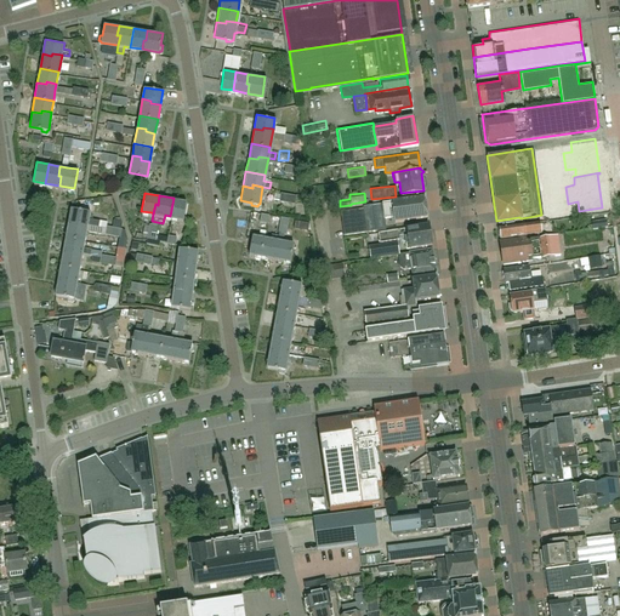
[(393,220),(426,215),(424,195),(388,200),(390,210),(391,212),(393,212),(393,220)]
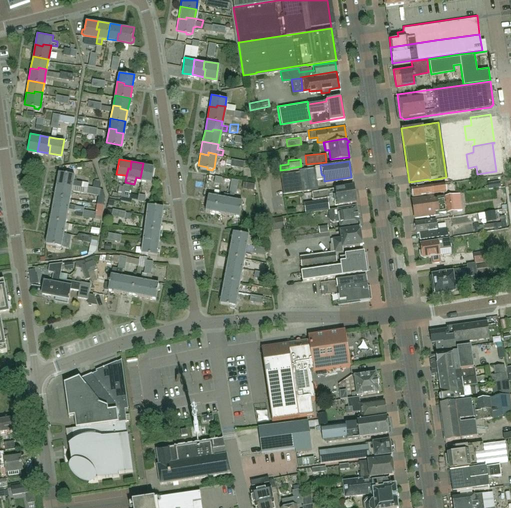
[(143,163),(140,178),(150,180),(153,165),(143,163)]
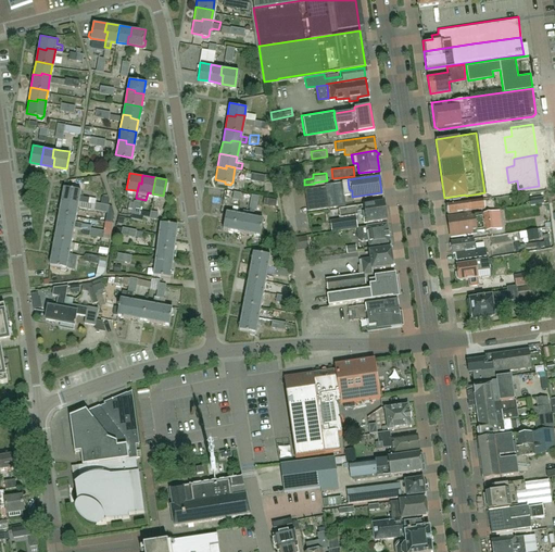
[(349,188),(348,179),(324,183),(324,185),(303,187),(306,209),(344,203),(343,191),(350,190),(349,188)]
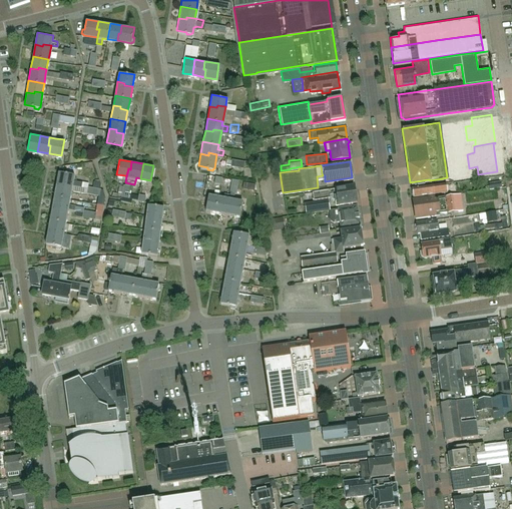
[(64,181),(72,183),(73,173),(58,170),(56,182),(63,184),(64,181)]
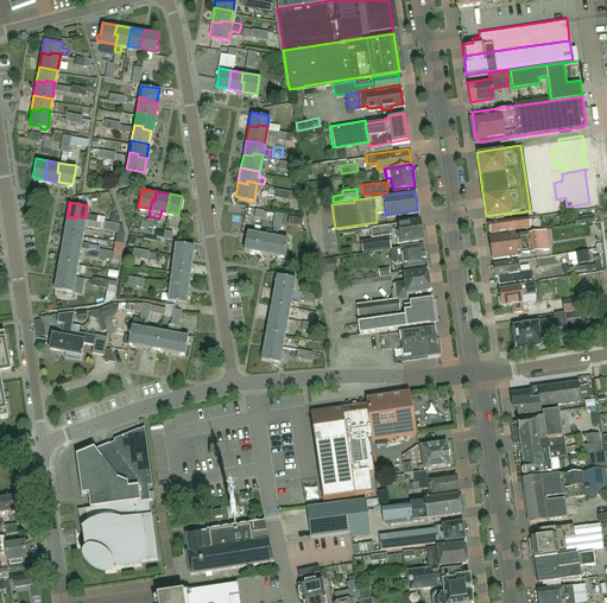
[(75,219),(67,216),(64,230),(82,234),(86,217),(76,215),(75,219)]
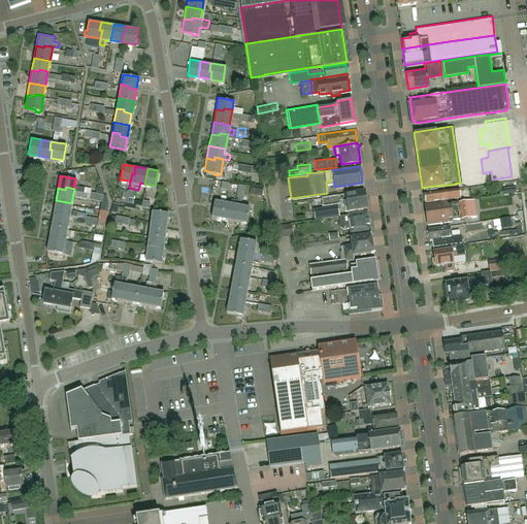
[(424,192),(424,194),(423,194),(424,200),(425,199),(425,201),(459,196),(458,187),(424,192)]
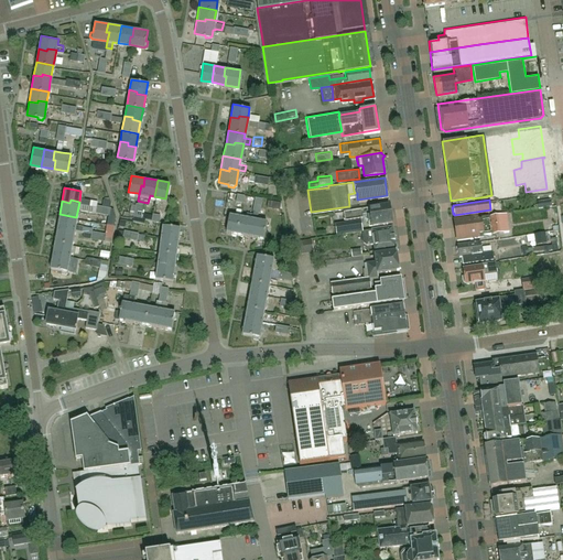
[(389,203),(374,205),(344,210),(345,217),(365,215),(365,217),(367,217),(368,221),(370,219),(371,225),(391,222),(389,203)]
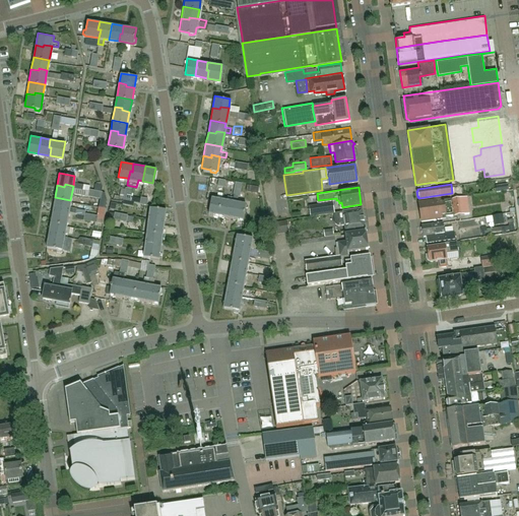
[(207,211),(217,213),(220,198),(221,192),(216,191),(215,197),(210,196),(207,211)]
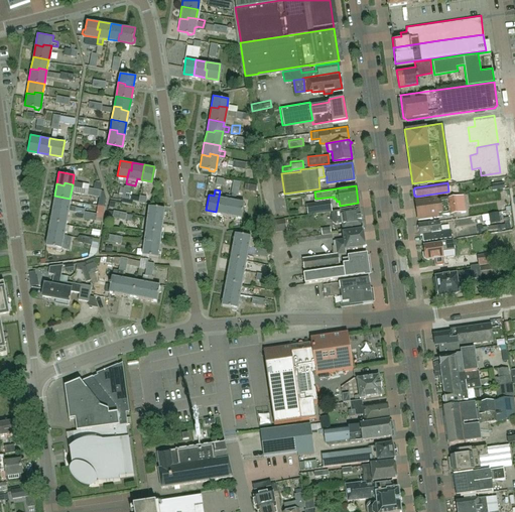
[(229,198),(227,206),(229,207),(228,214),(240,216),(243,201),(234,199),(235,192),(230,190),(230,193),(229,198)]
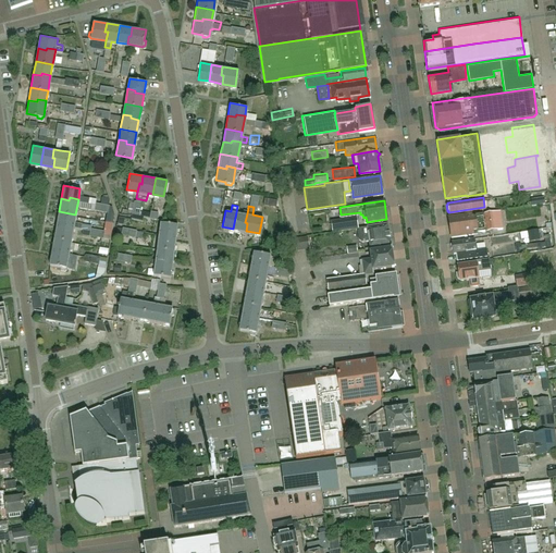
[(247,213),(248,208),(243,207),(242,213),(236,212),(233,229),(246,231),(247,223),(245,222),(247,213)]
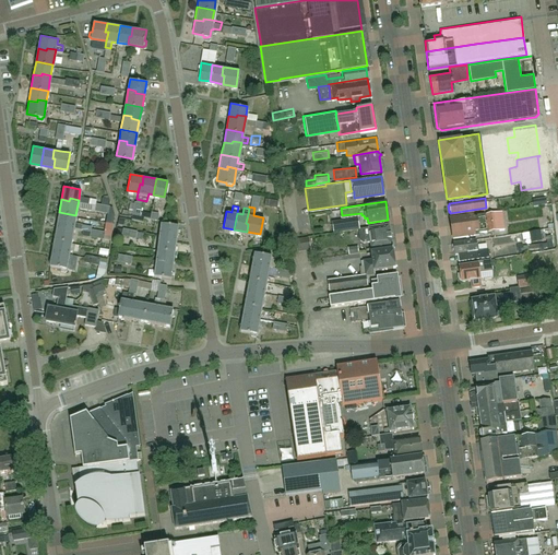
[(471,213),(449,216),(451,226),(452,235),(452,236),(475,233),(474,232),(503,227),(502,219),(497,219),(496,210),(475,213),(475,216),(472,217),(471,213)]
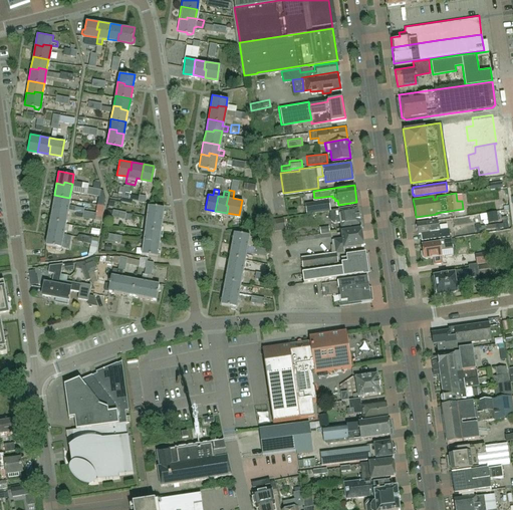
[(69,198),(54,195),(52,207),(59,208),(60,206),(67,207),(74,209),(75,204),(68,203),(69,198)]
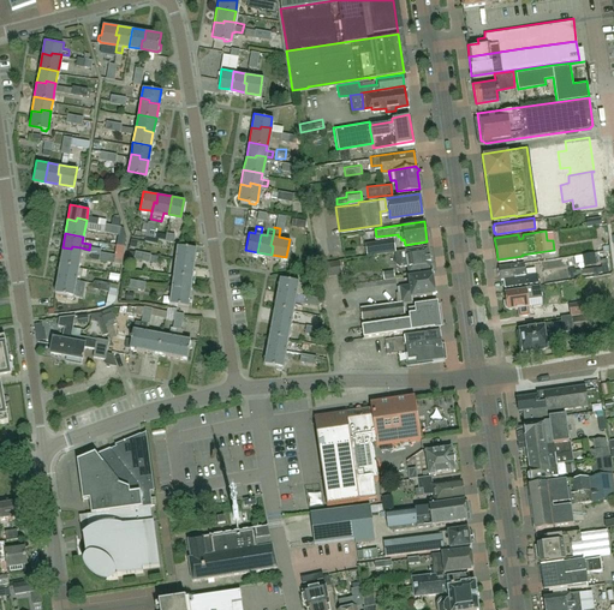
[(393,237),(364,240),(367,253),(394,249),(393,237)]
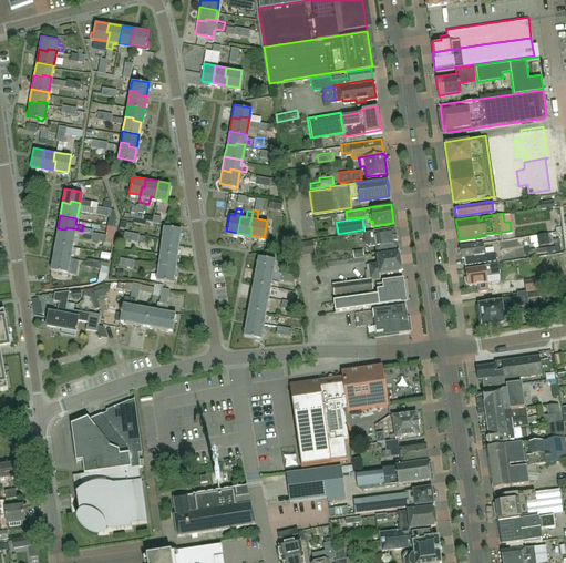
[(170,239),(178,241),(181,227),(163,225),(161,236),(162,236),(170,237),(170,239)]
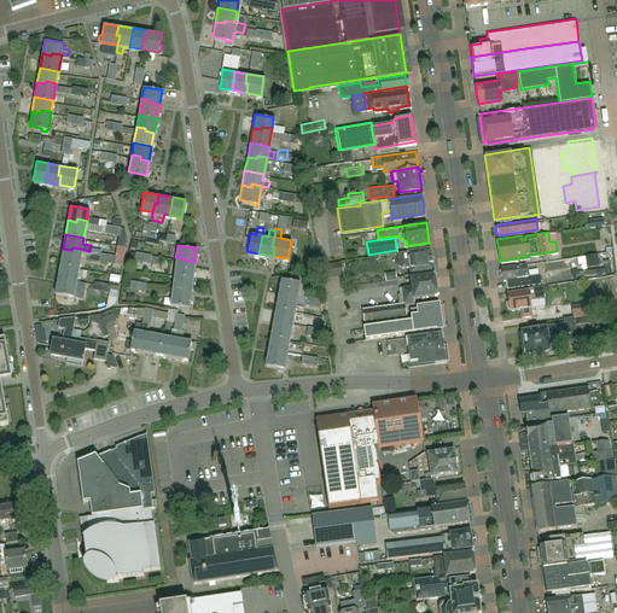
[(409,272),(432,269),(429,246),(407,250),(407,249),(396,251),(399,251),(396,254),(397,262),(401,266),(409,264),(409,272)]
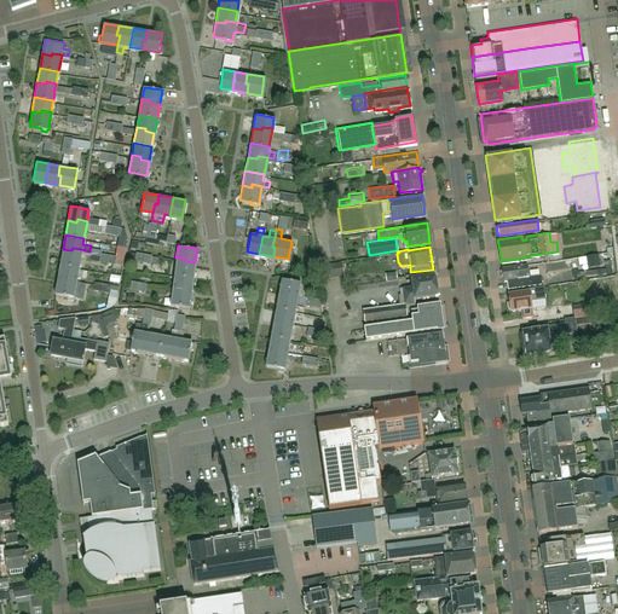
[(59,264),(79,266),(81,249),(73,248),(71,250),(63,249),(59,264)]
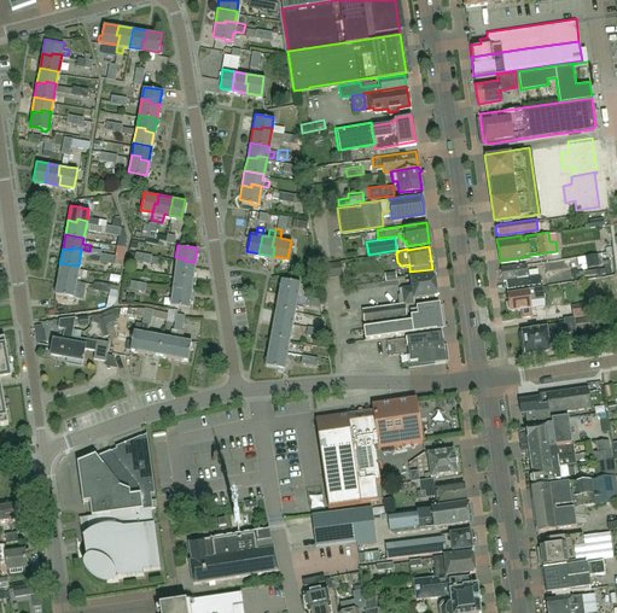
[(185,258),(176,257),(175,257),(173,274),(192,276),(195,262),(185,261),(185,258)]
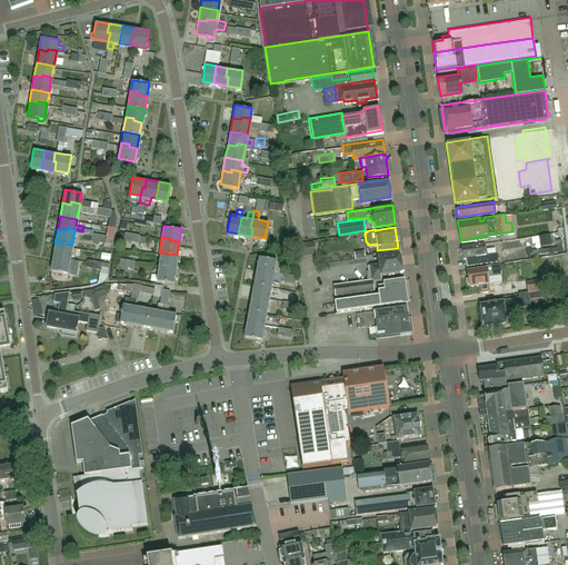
[(299,240),(301,251),(315,250),(312,239),(299,240)]
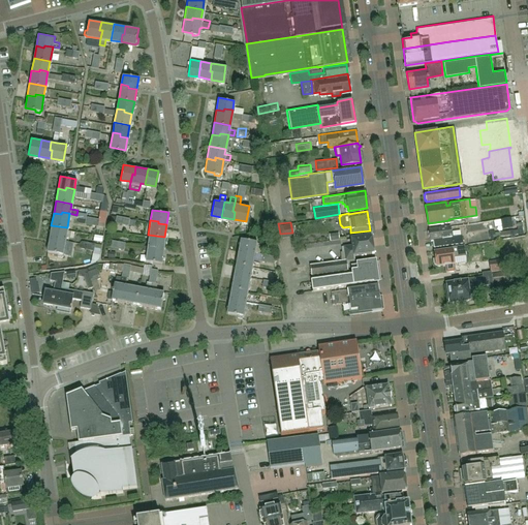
[(65,238),(67,227),(51,225),(49,237),(57,239),(57,237),(65,238)]
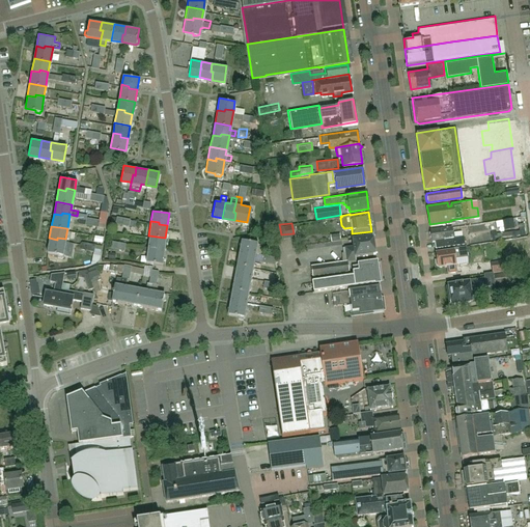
[(435,246),(450,244),(464,242),(463,233),(452,236),(451,226),(429,229),(431,240),(434,240),(435,246)]
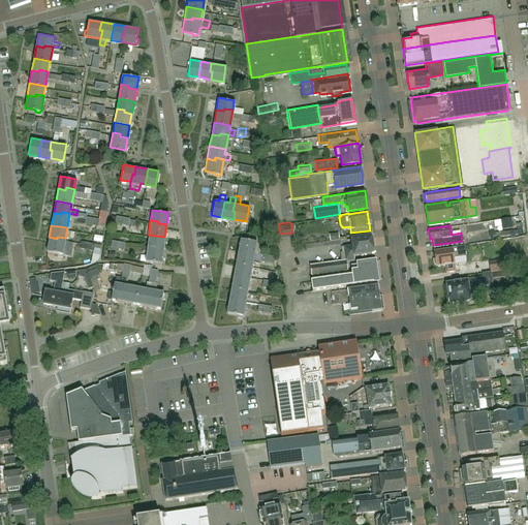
[(343,249),(344,258),(345,258),(353,257),(353,254),(373,252),(371,234),(350,237),(351,243),(340,245),(341,250),(343,249)]
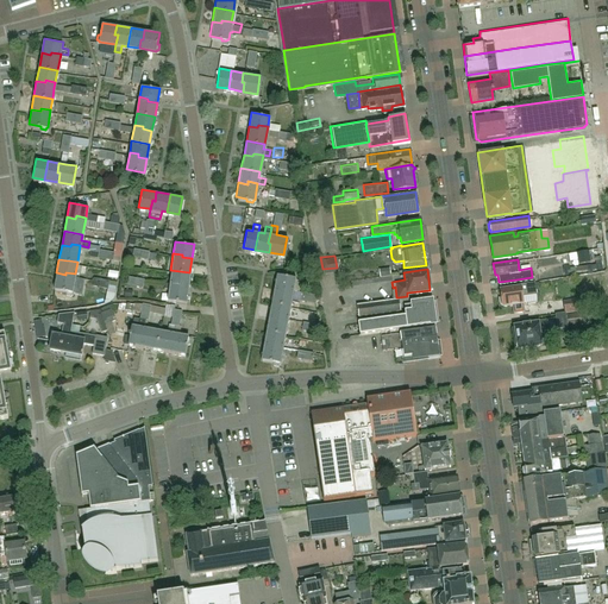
[(179,285),(188,287),(189,272),(170,270),(169,281),(179,283),(179,285)]
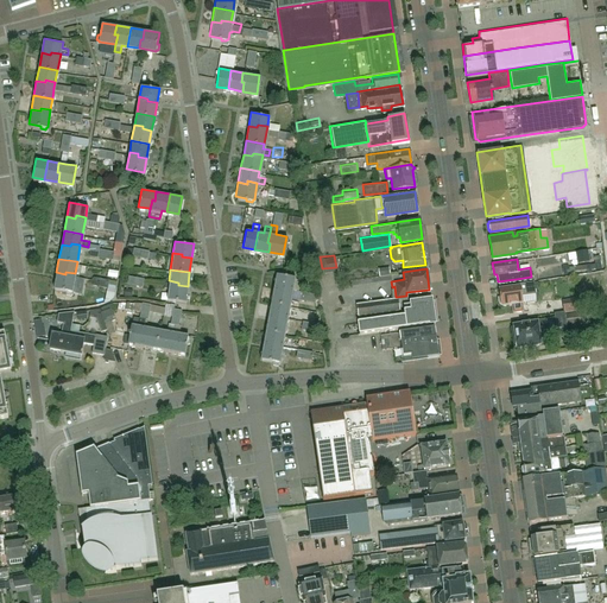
[(74,283),(75,273),(65,272),(65,274),(56,272),(54,287),(65,289),(65,291),(70,292),(71,290),(73,290),(74,283)]
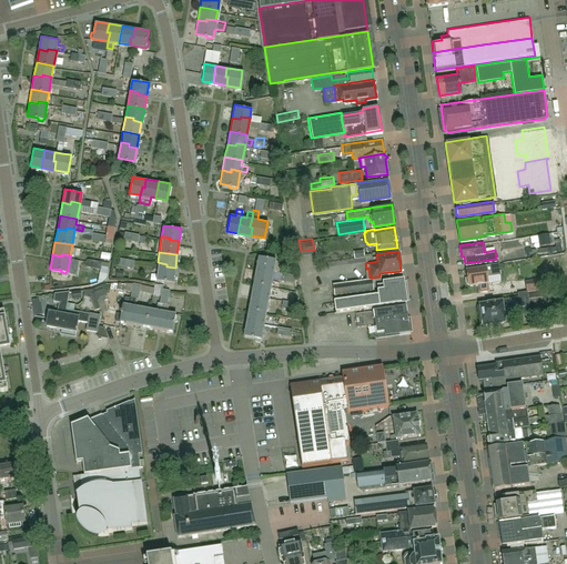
[(264,268),(273,269),(274,258),(257,255),(255,269),(264,270),(264,268)]
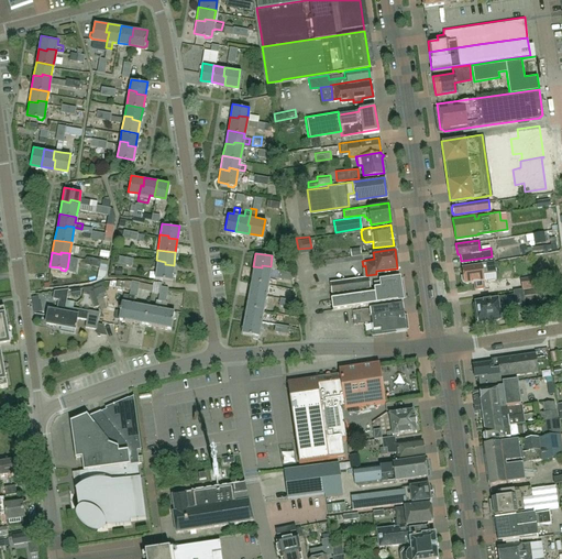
[(165,264),(165,262),(156,260),(152,259),(152,264),(156,264),(154,276),(172,278),(174,265),(165,264)]
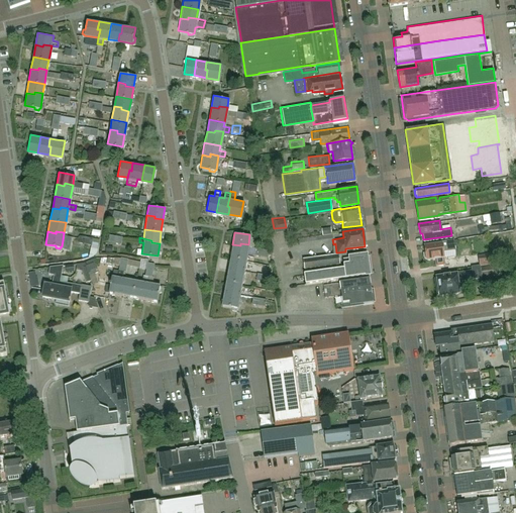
[(423,255),(426,257),(426,259),(434,257),(435,264),(444,263),(442,249),(454,247),(453,237),(440,239),(440,241),(424,243),(424,249),(423,251),(422,251),(423,255)]
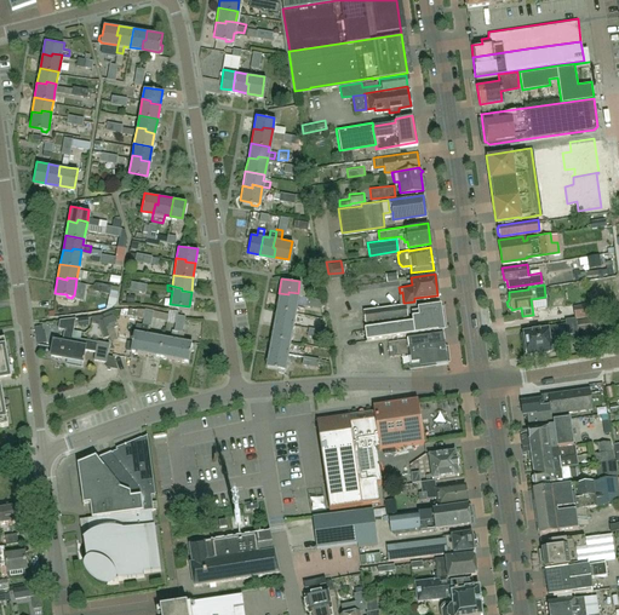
[(288,292),(288,294),(279,293),(276,306),(294,310),(297,300),(298,293),(288,292)]
